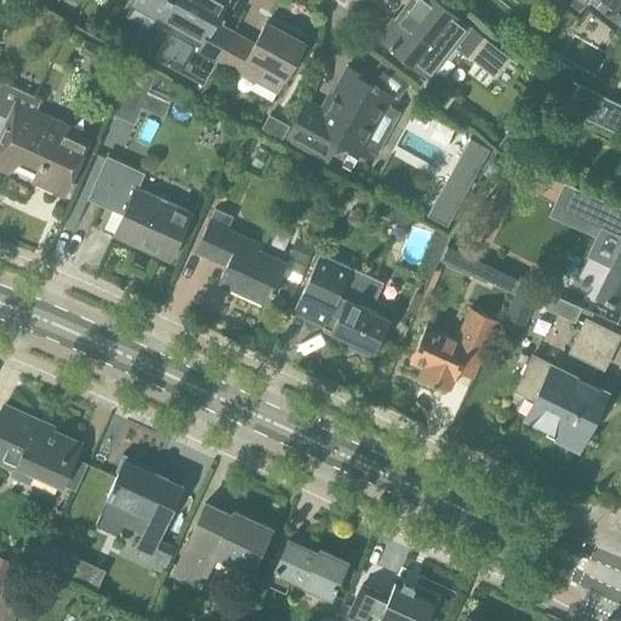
[(217,61),(218,61),(234,34),(216,24),(229,1),(227,0),(138,0),(136,7),(186,34),(177,50),(171,51),(167,49),(161,61),(205,84),(217,61)]
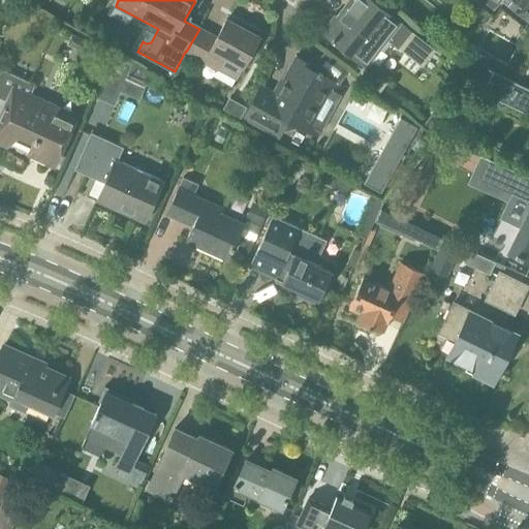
[(393,40),(424,65),(436,50),(371,0),(354,0),(340,20),(336,17),(323,32),(368,66),(382,48),(384,50),(393,40)]
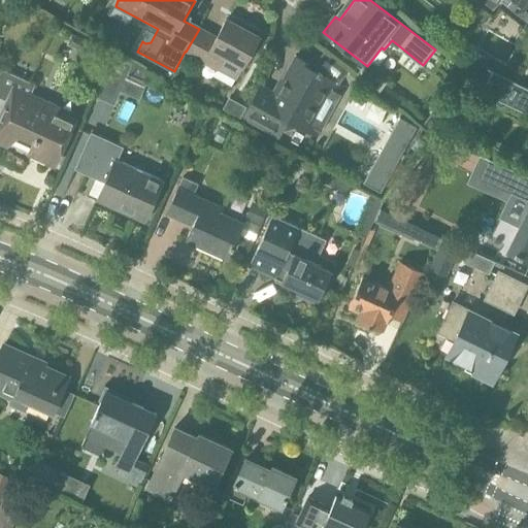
[(527,0),(481,0),(494,10),(501,1),(527,22),(527,0)]
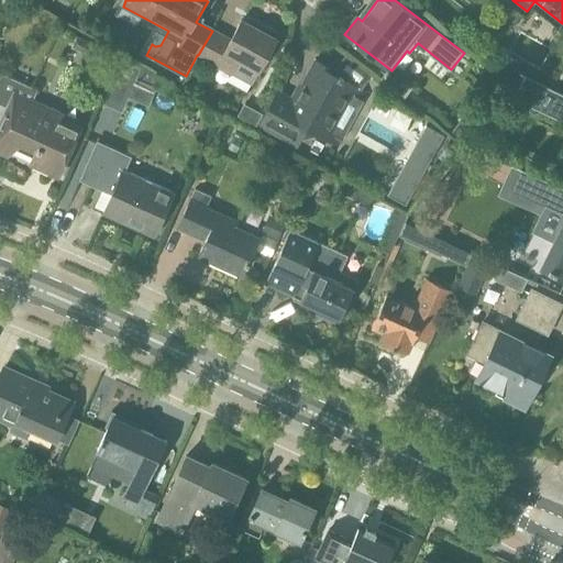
[(212,31),(198,55),(253,85),(277,40),(243,21),(232,42),(212,31)]
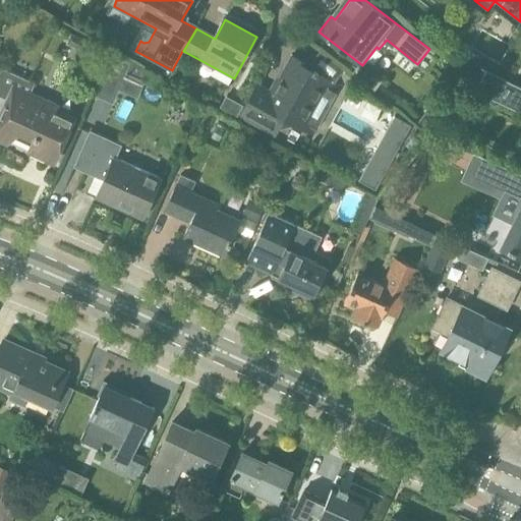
[(470,70),(478,58),(467,50),(459,63),(470,70)]
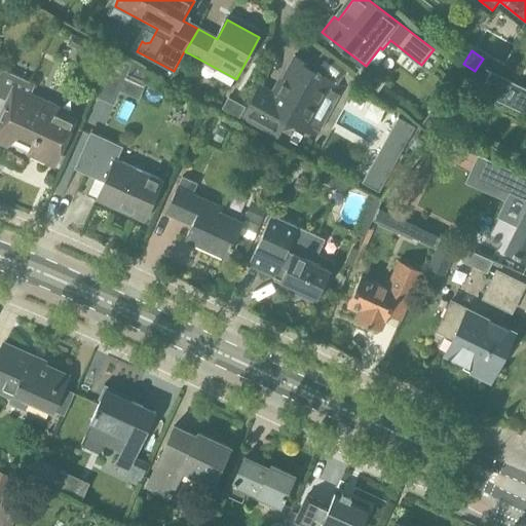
[(312,69),(313,67),(296,58),(276,95),(262,87),(247,117),(280,135),(288,120),(317,136),(318,135),(308,128),(322,102),(318,100),(329,80),(343,87),(344,86),(312,69)]
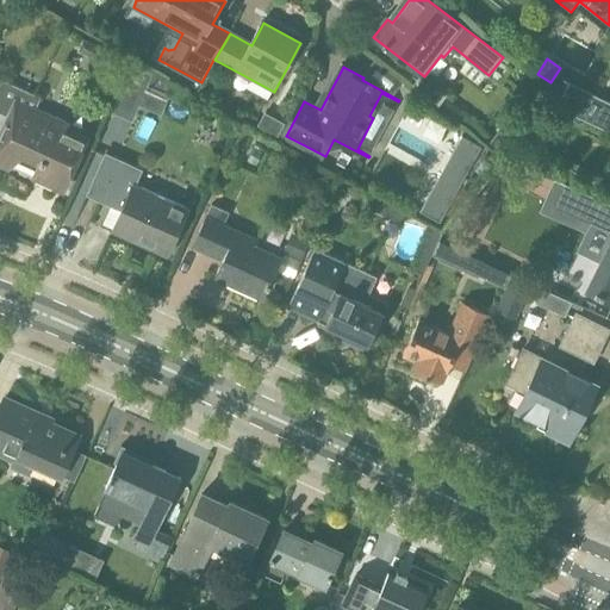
[(117,136),(131,103),(156,113),(165,94),(118,74),(95,126),(117,136)]
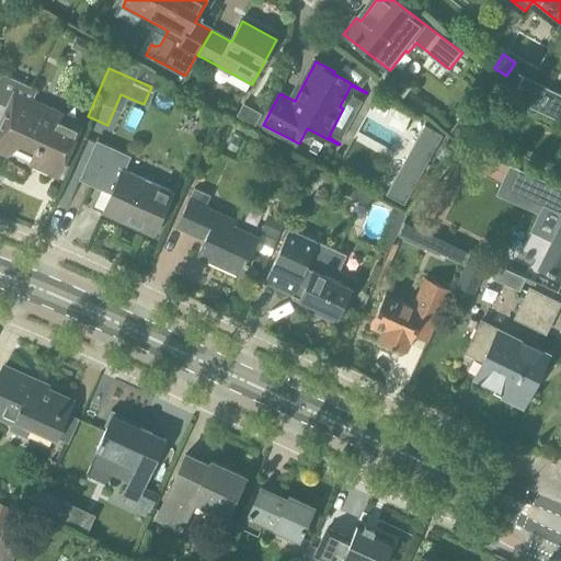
[(0,103),(9,107),(0,126),(0,150),(9,156),(12,148),(35,158),(33,162),(58,173),(80,125),(33,103),(38,90),(0,71),(0,103)]
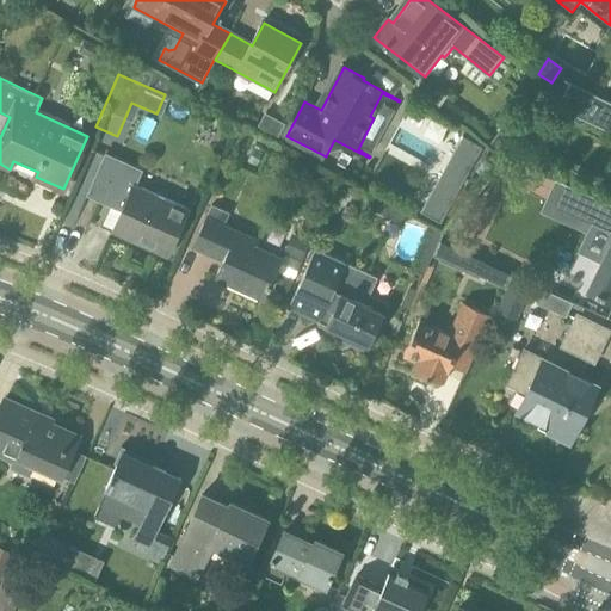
[(610,102),(571,82),(559,106),(610,131),(610,129),(610,102)]
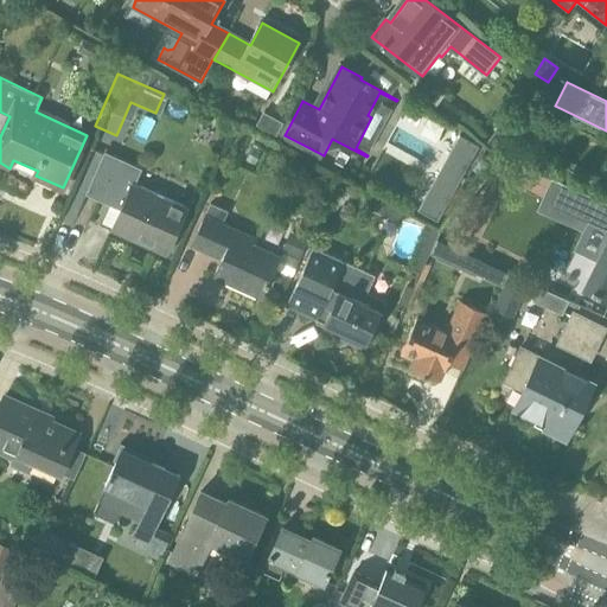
[(253,113),(249,129),(268,134),(272,116),(253,113)]
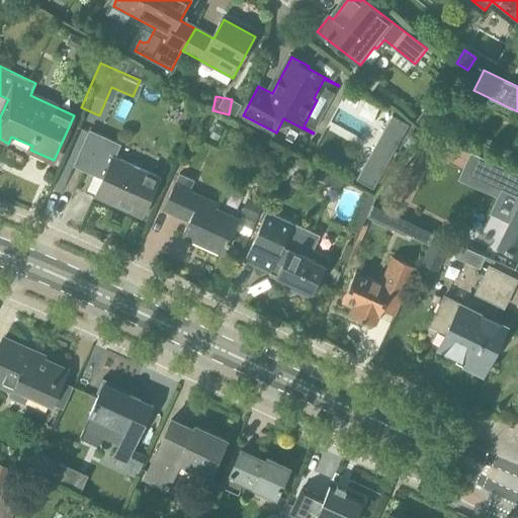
[(393,115),(357,179),(373,189),(409,125),(393,115)]
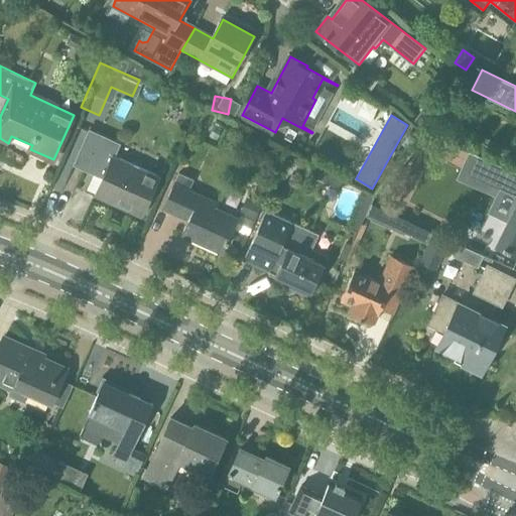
[(102,177),(95,195),(140,216),(158,177),(138,168),(139,166),(133,164),(132,165),(116,158),(122,144),(90,129),(74,165),(102,177)]
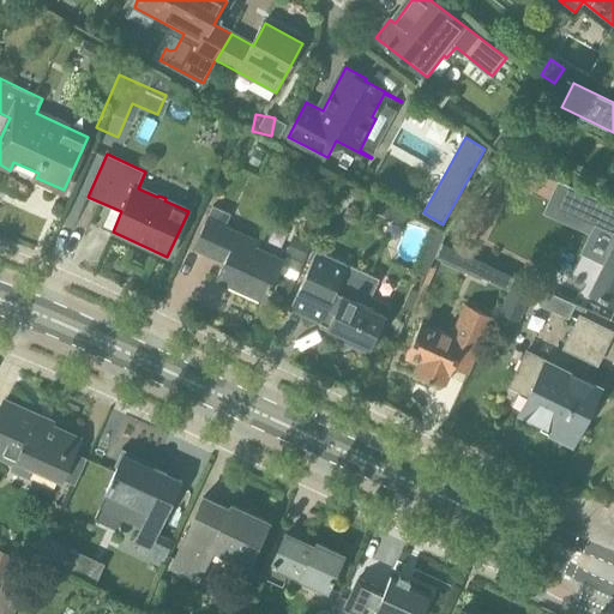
[(613,205),(570,186),(560,209),(600,227),(613,234),(613,248),(607,262),(591,294),(613,305),(613,224),(609,223),(613,210),(613,205)]
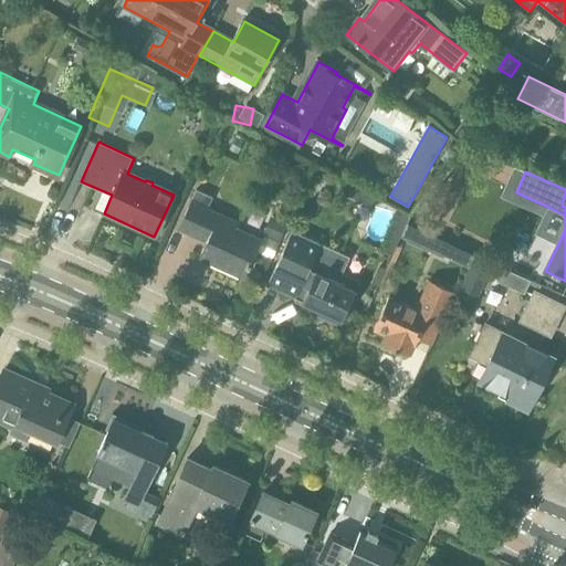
[(238,228),(240,223),(208,208),(213,198),(197,190),(192,201),(194,201),(180,229),(206,241),(199,258),(244,279),(263,239),(238,228)]
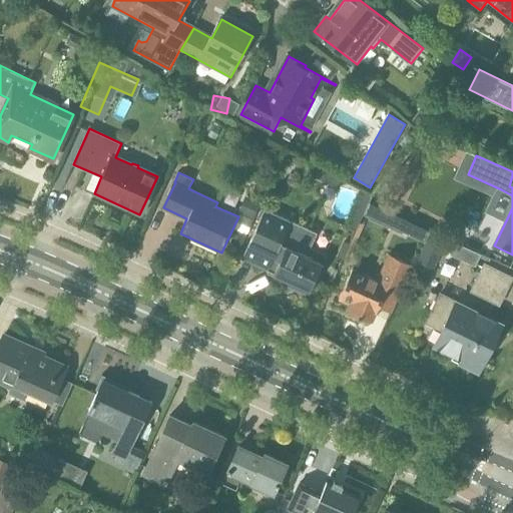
[(324,201),(342,214),(359,190),(340,177),(324,201)]
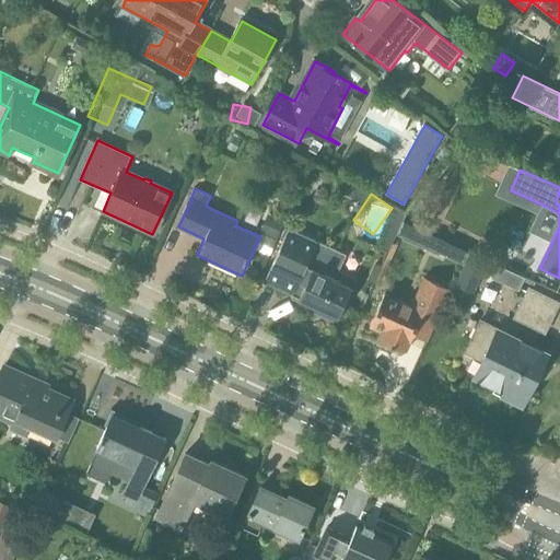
[(283,246),(267,283),(300,299),(298,302),(338,321),(354,286),(336,277),(346,255),(292,230),(283,246)]
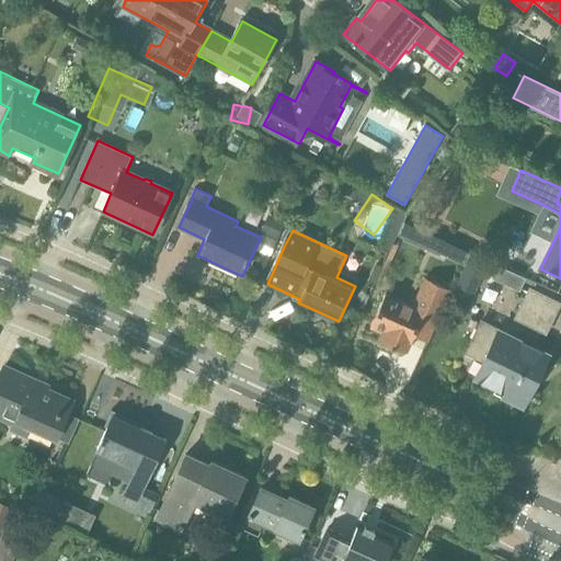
[(446,242),(441,253),(465,264),(470,252),(446,242)]
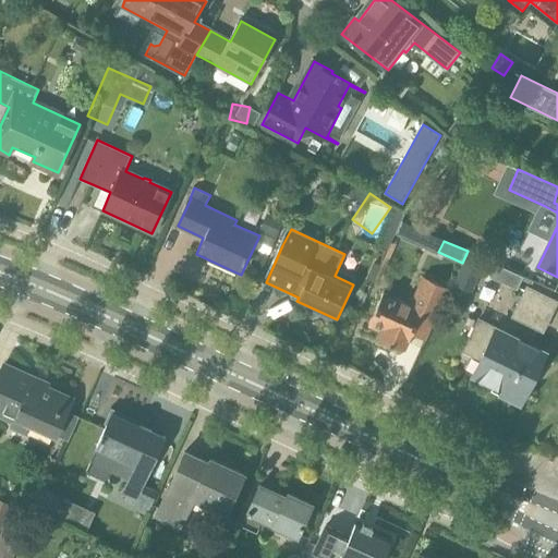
[(469,275),(477,279),(486,263),(469,254),(455,283),(462,288),(469,275)]
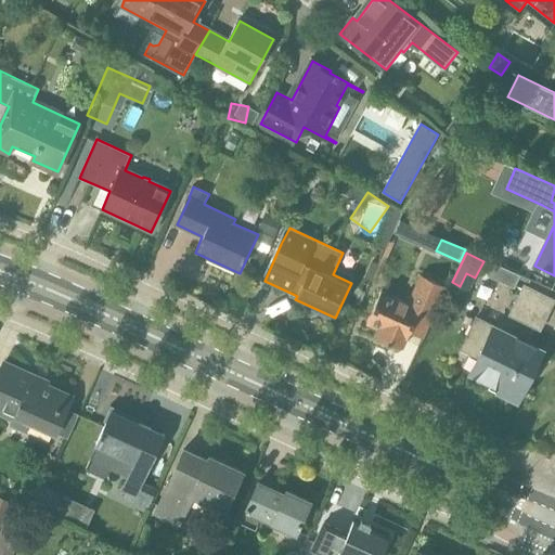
[(519,275),(491,262),(486,275),(513,288),(519,275)]
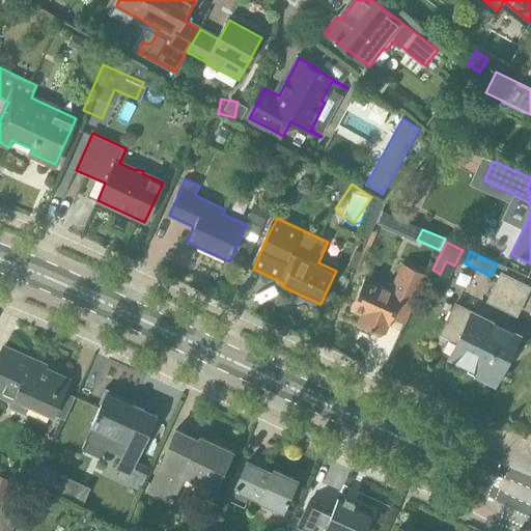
[(365,279),(351,309),(362,314),(359,322),(385,333),(392,317),(404,323),(427,274),(402,263),(390,290),(365,279)]
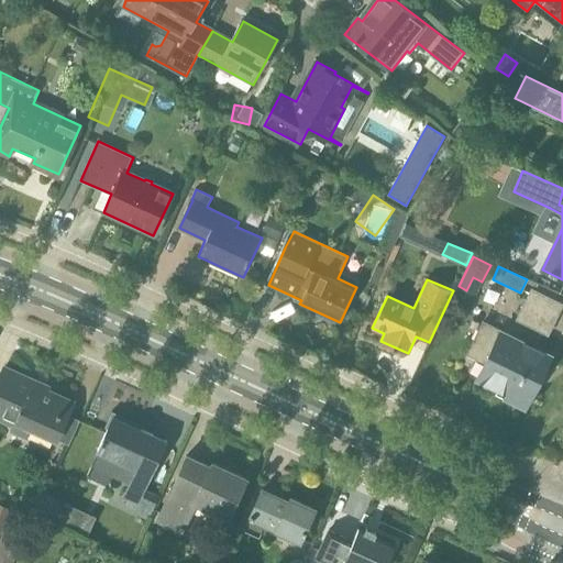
[(517,320),(549,337),(562,307),(562,302),(532,288),(517,320)]
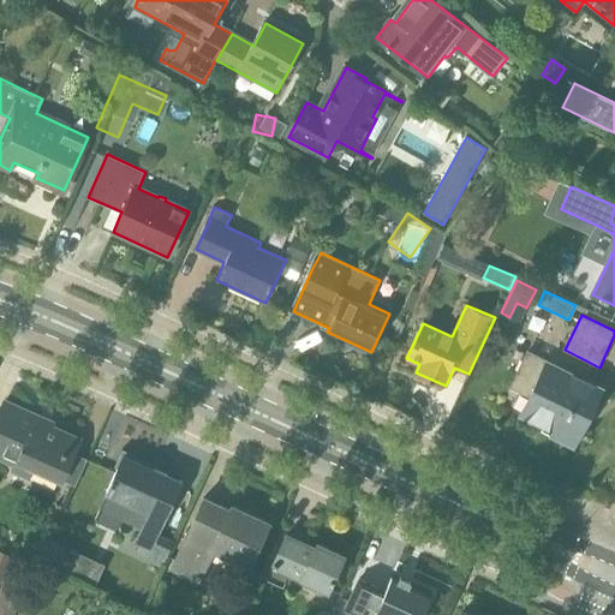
[(530,396),(521,416),(545,427),(543,431),(574,446),(589,413),(590,413),(602,388),(583,378),(581,382),(574,378),(575,375),(547,362),(548,359),(529,350),(511,387),(530,396)]
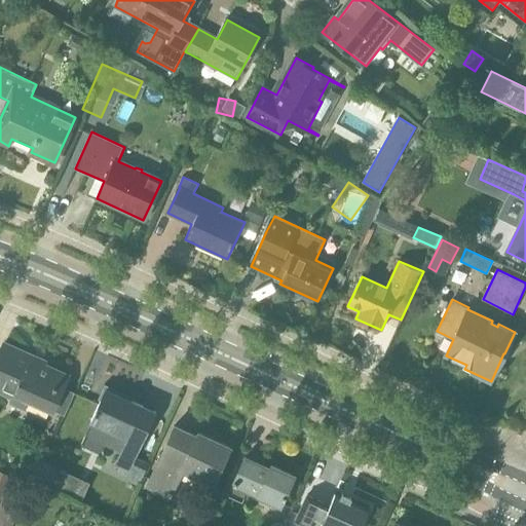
[(4,343),(0,351),(0,391),(13,399),(11,404),(26,410),(30,400),(52,410),(68,375),(44,364),(45,362),(4,343)]
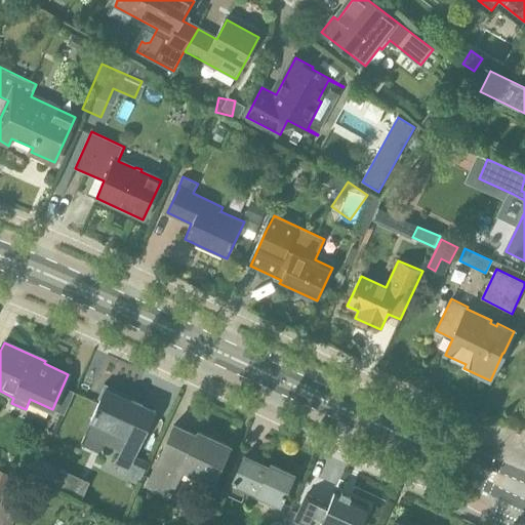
[(93,422),(87,435),(122,451),(115,466),(129,472),(130,468),(136,456),(142,444),(156,412),(155,411),(149,426),(137,420),(144,406),(132,401),(133,397),(106,385),(98,399),(101,400),(91,421),(93,422)]
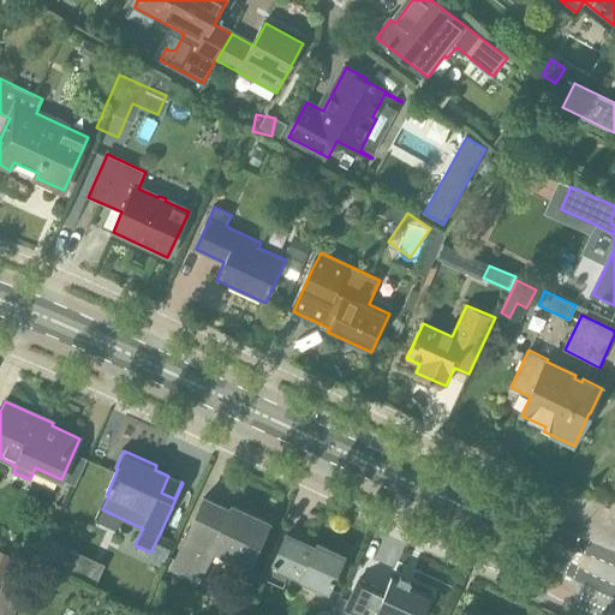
[(216,550),(250,566),(269,523),(233,506),(232,507),(204,495),(171,569),(197,581),(197,580),(201,581),(202,577),(204,578),(216,550)]
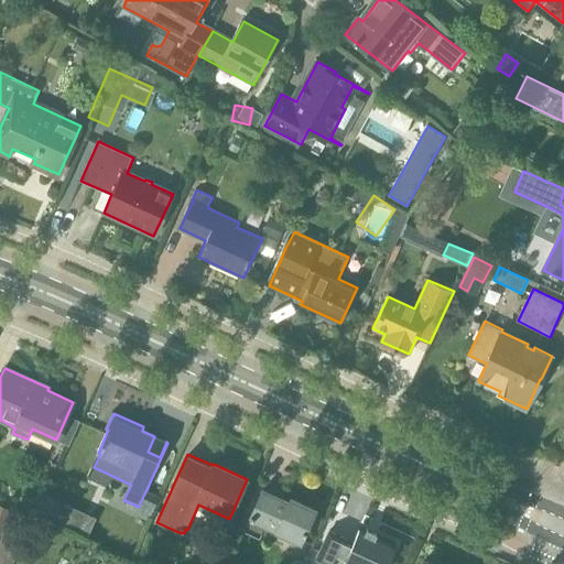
[(147,490),(140,502),(145,506),(140,518),(149,522),(160,497),(147,490)]
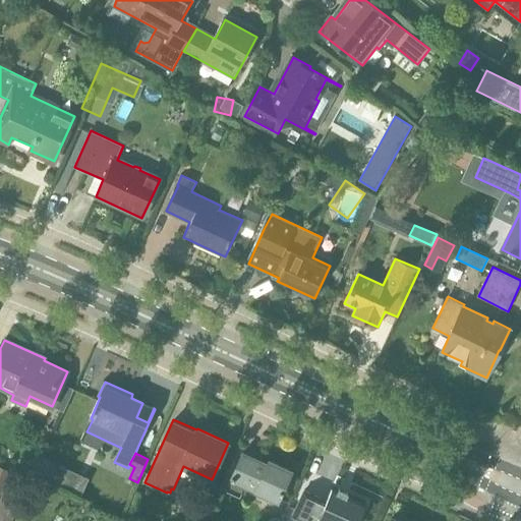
[(245,487),(278,503),(292,473),(269,462),(268,464),(243,453),(230,480),(231,480),(226,490),(240,498),(245,487)]
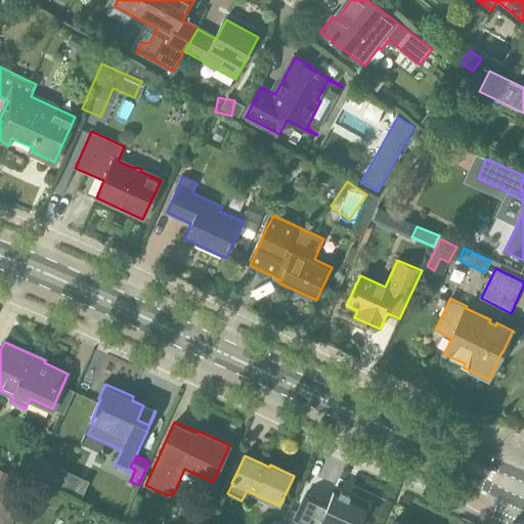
[(0,470),(0,499),(10,474),(0,470)]
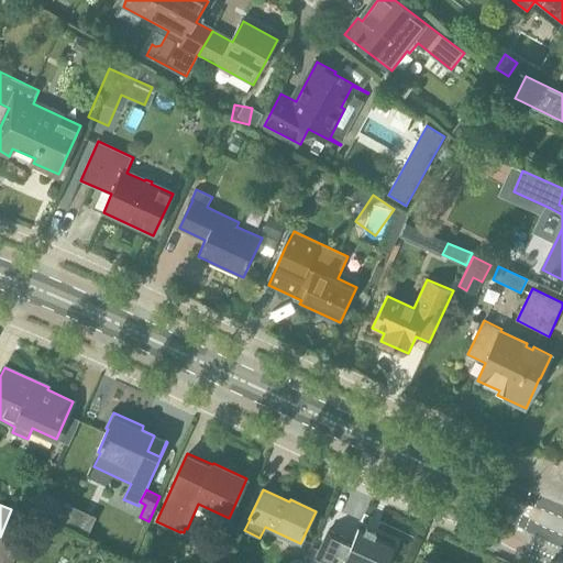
[(24,529),(30,517),(14,509),(9,522),(24,529)]
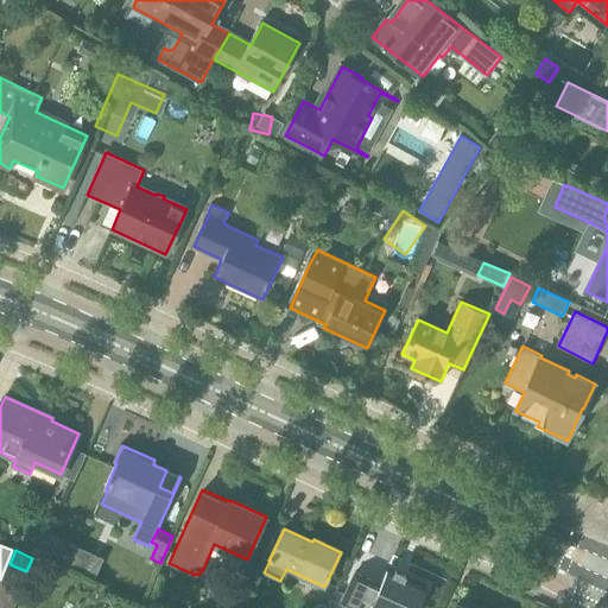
[(355,572),(342,603),(352,607),(417,607),(425,590),(388,572),(381,587),(373,583),(374,581),(355,572)]
